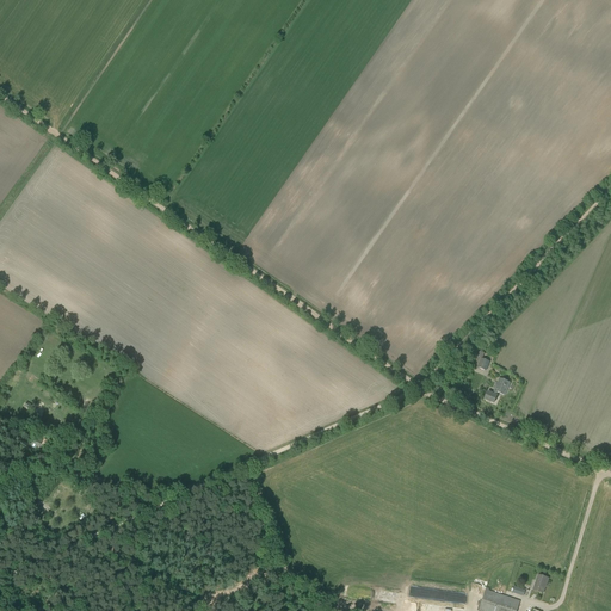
[(486,371),(489,363),(481,359),(483,353),(479,351),(473,365),(486,371)]
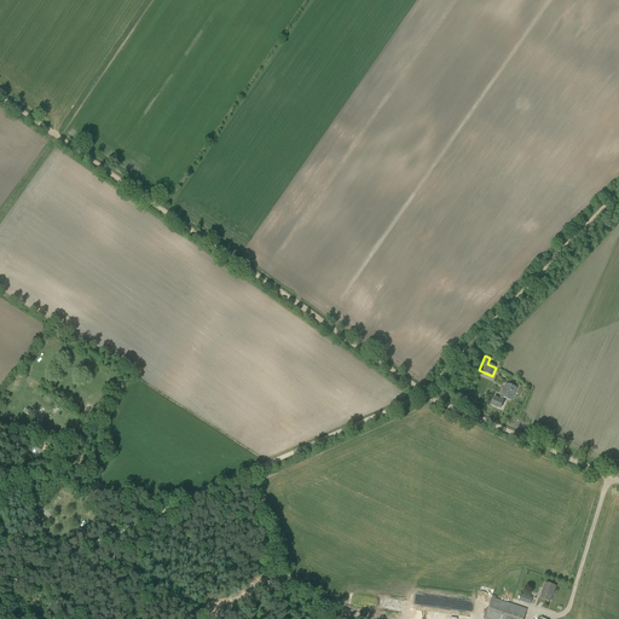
[(451,386),(463,372),(458,369),(447,381),(451,386)]
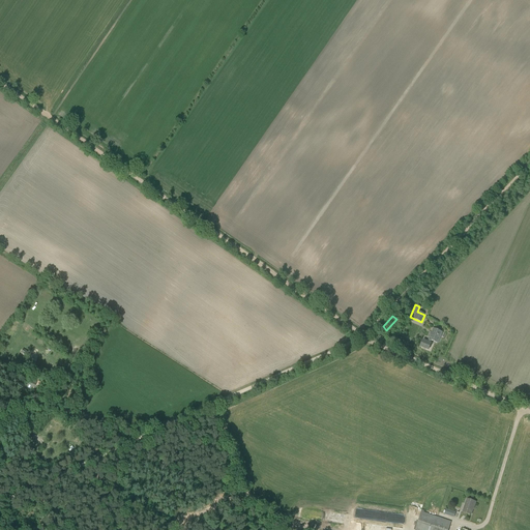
[(429,340),(433,341),(438,343),(442,332),(434,329),(429,340)]
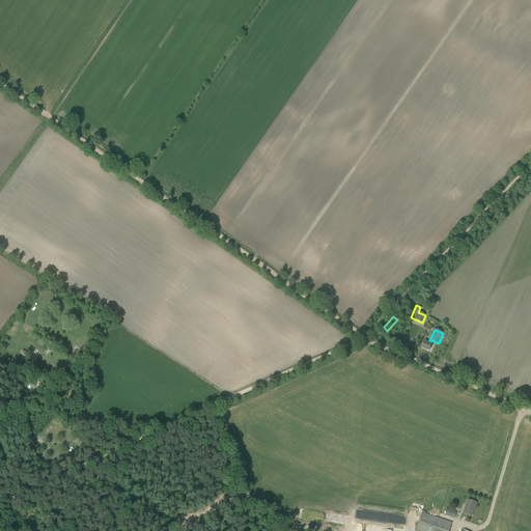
[(429,351),(434,341),(429,340),(428,343),(424,341),(421,346),(429,351)]
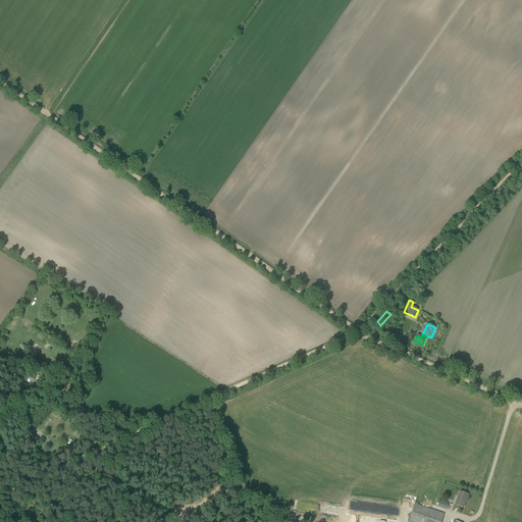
[(33,384),(37,377),(28,372),(23,380),(33,384)]
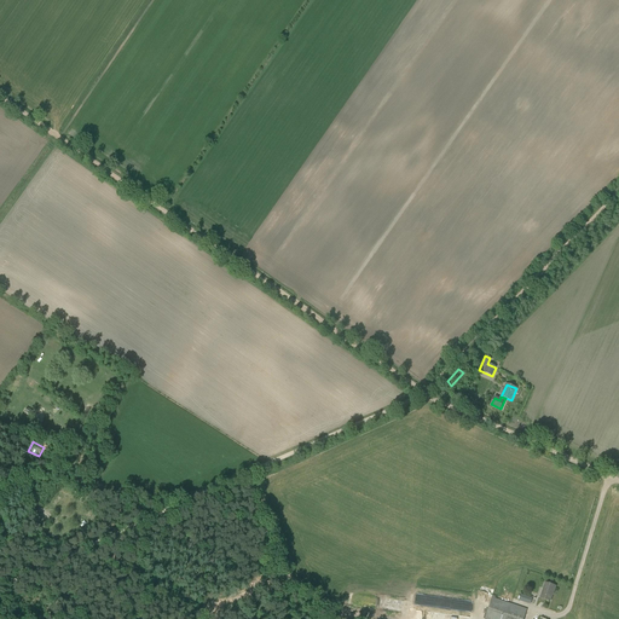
[(554,593),(556,586),(545,583),(541,597),(550,601),(553,591),(554,593)]
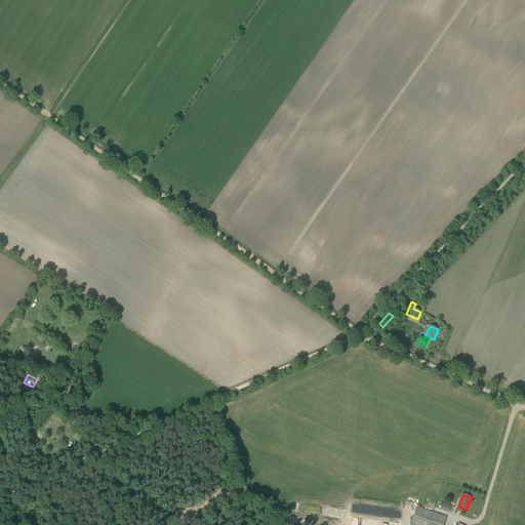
[(444,524),(447,517),(419,508),(420,506),(417,505),(410,524),(444,524)]
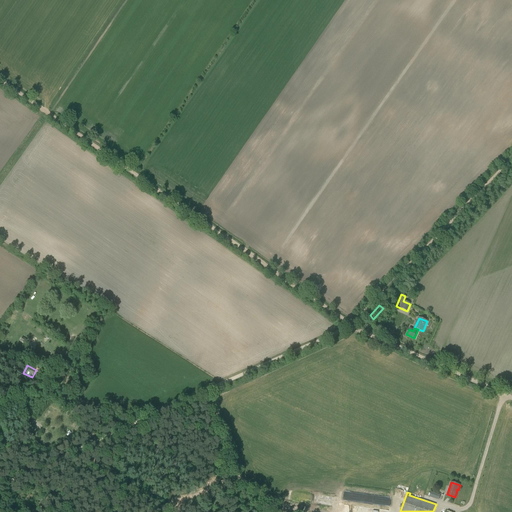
[(439,500),(440,495),(431,492),(429,497),(439,500)]
